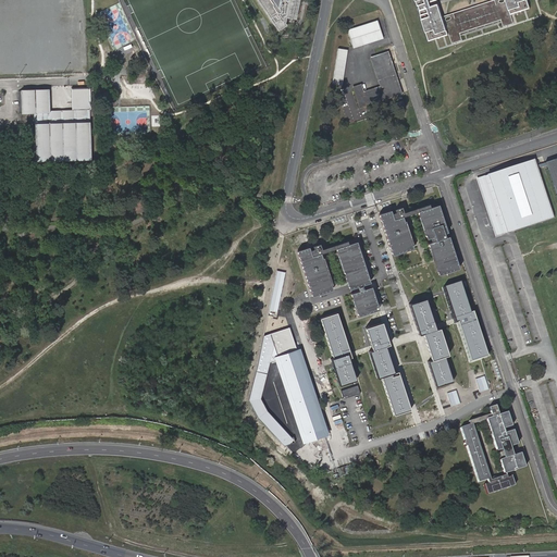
[(257,0),(279,31),(287,25),(286,23),(286,17),(292,17),(295,0),(257,0)]
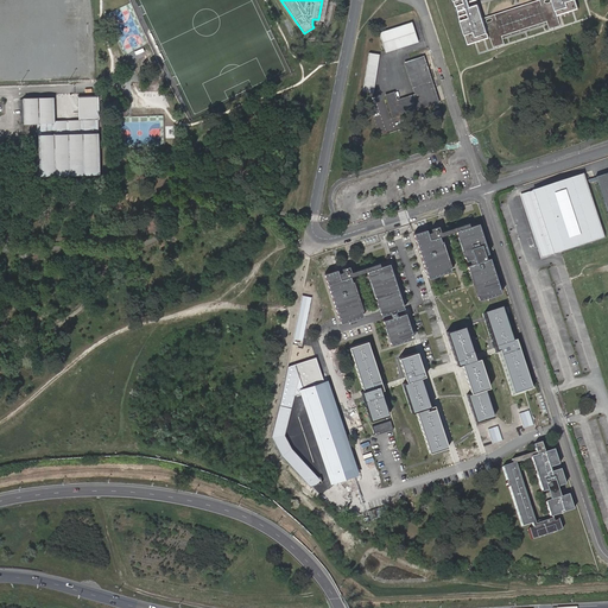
[(455,0),(458,7),(460,6),(461,11),(460,12),(466,31),(469,30),(474,44),(476,43),(486,40),(492,38),(495,48),(506,44),(504,38),(504,36),(549,21),(549,24),(551,30),(562,26),(559,17),(561,17),(574,12),(577,11),(572,0),(455,0)]
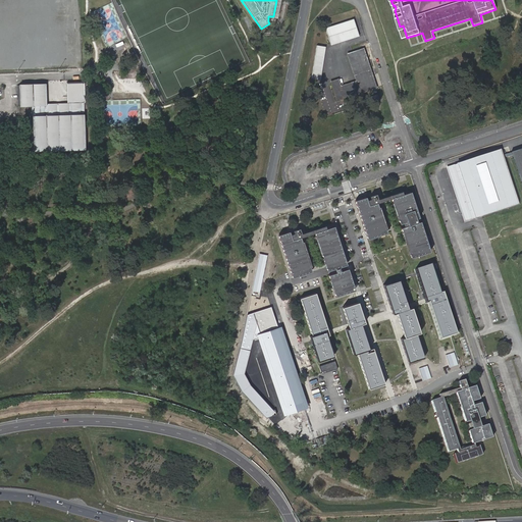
[(354,17),(325,27),(331,44),(359,35),(354,17)]
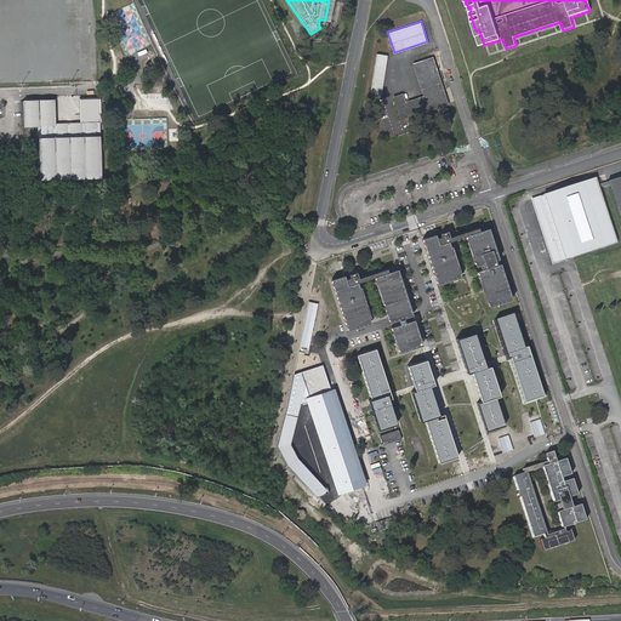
[(387,53),(377,52),(371,92),(381,93),(387,53)]
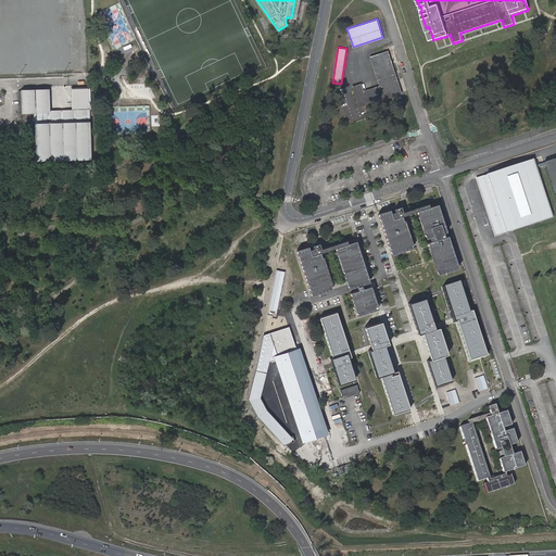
[(353,87),(358,106),(400,95),(397,87),(393,73),(389,60),(387,52),(381,54),(381,55),(377,58),(377,55),(370,58),(380,87),(362,92),(359,85),(353,87)]
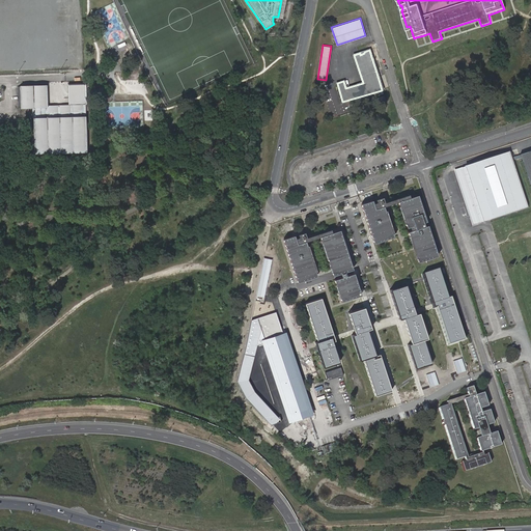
[(35,121),(35,151),(87,150),(86,104),(83,104),(83,92),(74,92),(75,104),(48,105),(48,84),(22,84),(22,107),(34,107),(35,121)]
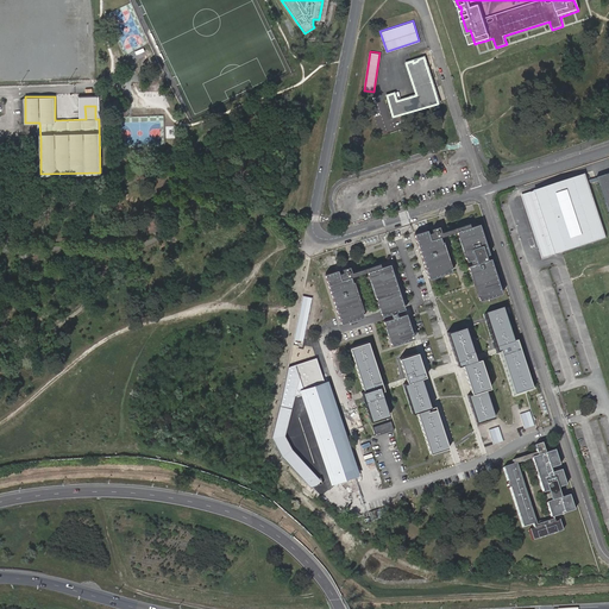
[(585,174),(535,192),(521,196),(539,249),(542,259),(607,238),(585,174)]
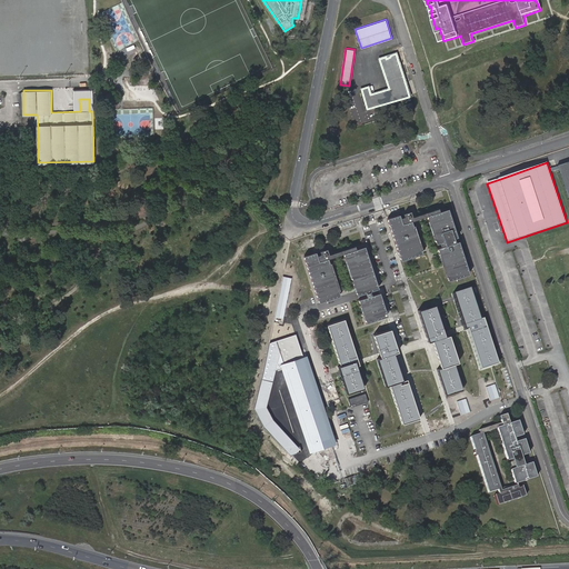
[(568,162),(559,167),(568,196),(568,162)]
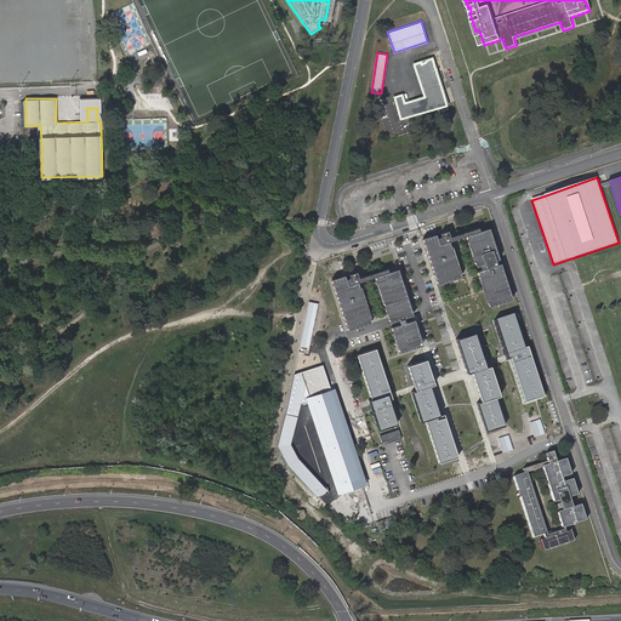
[(478,228),(450,238),(448,232),(439,234),(440,238),(437,239),(439,245),(451,241),(451,243),(466,238),(466,237),(479,232),(478,228)]
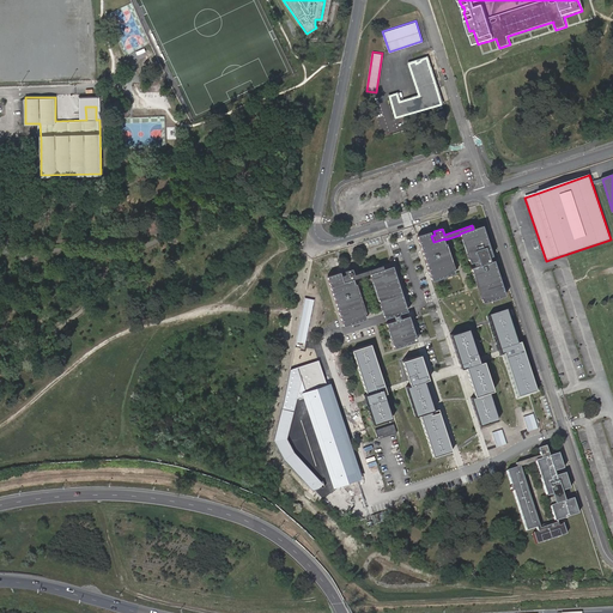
[(460,235),(469,265),(473,263),(474,267),(471,268),(477,287),(483,304),(490,302),(491,304),(498,302),(497,299),(505,297),(493,261),(490,262),(489,259),(492,256),(483,226),(473,229),(460,234),(460,235)]
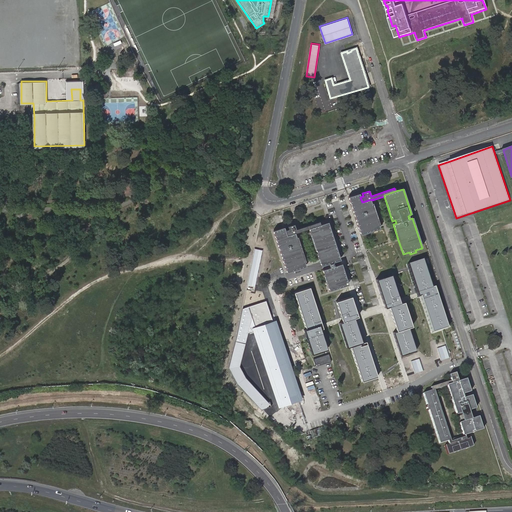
[(350,197),(361,231),(367,229),(368,231),(374,229),(373,227),(380,225),(372,200),(372,199),(362,202),(360,197),(359,194),(350,197)]
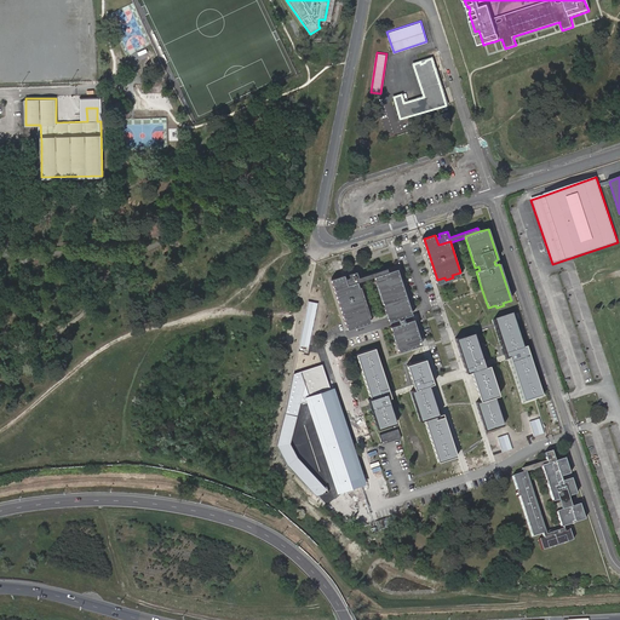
[(362,277),(357,279),(355,271),(348,274),(349,277),(345,280),(346,286),(356,282),(357,283),(374,277),(373,276),(388,273),(386,269),(362,277)]
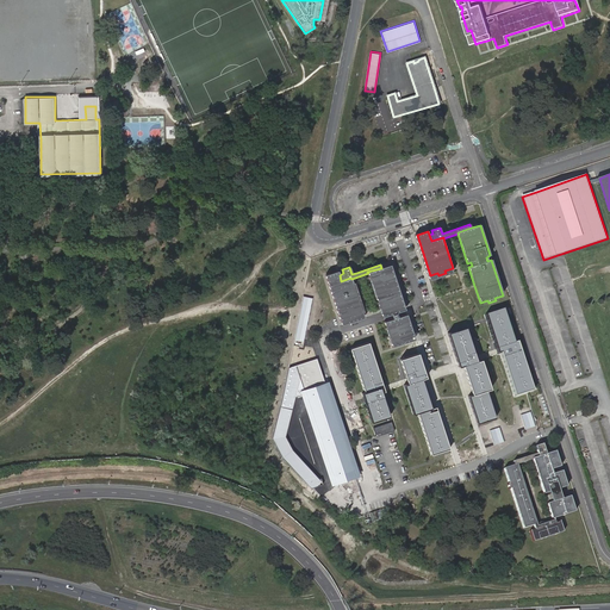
[(381,268),(367,272),(368,273),(383,317),(391,315),(392,317),(392,319),(384,322),(392,348),(415,340),(406,315),(397,317),(397,316),(396,313),(405,310),(390,265),(381,268)]
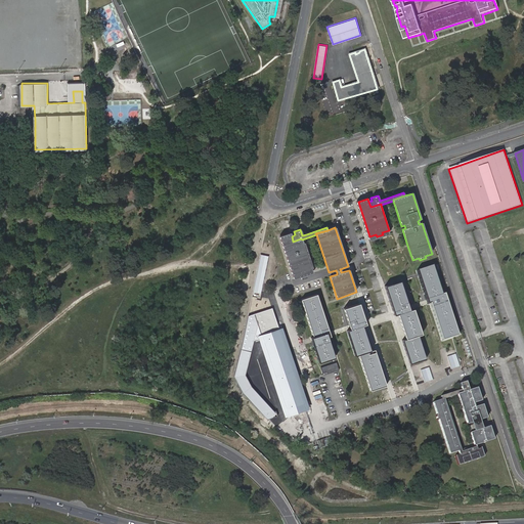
[(291,232),(279,236),(293,279),(300,277),(300,279),(306,277),(306,275),(312,273),(302,239),(301,238),(293,242),(292,236),(291,232)]
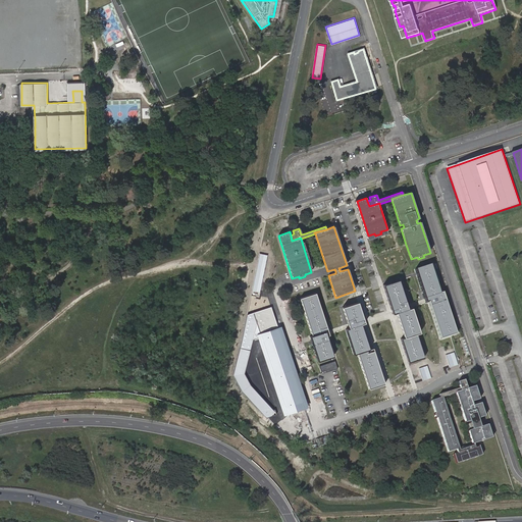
[(436,282),(430,266),(415,271),(416,272),(420,288),(422,292),(424,301),(427,301),(439,340),(455,334),(442,292),(439,293),(436,282)]
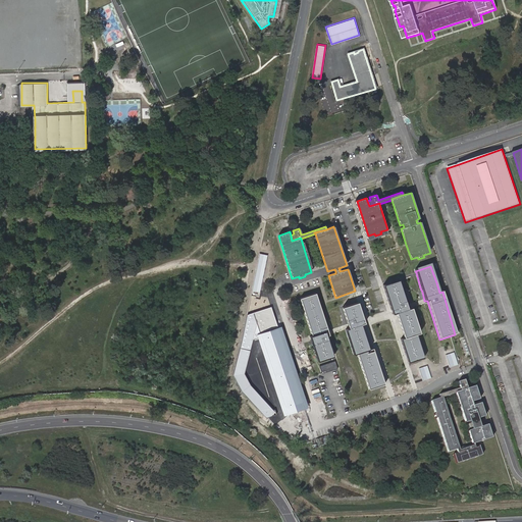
[(401,338),(408,362),(424,357),(416,333),(420,332),(411,307),(407,308),(397,279),(382,284),(392,312),(396,311),(404,337),(401,338)]
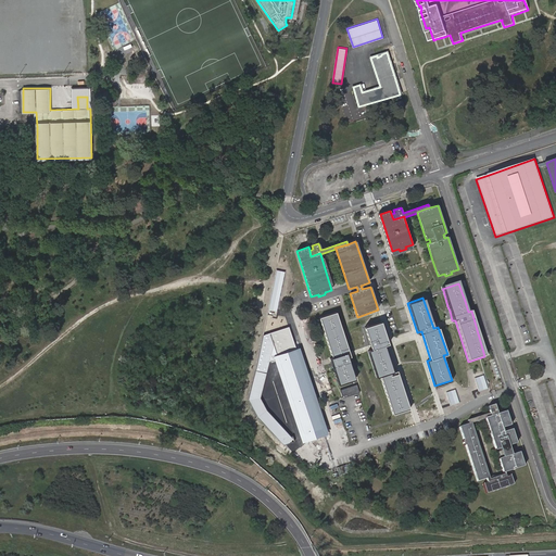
[(339,382),(351,378),(332,315),(320,318),(339,382)]
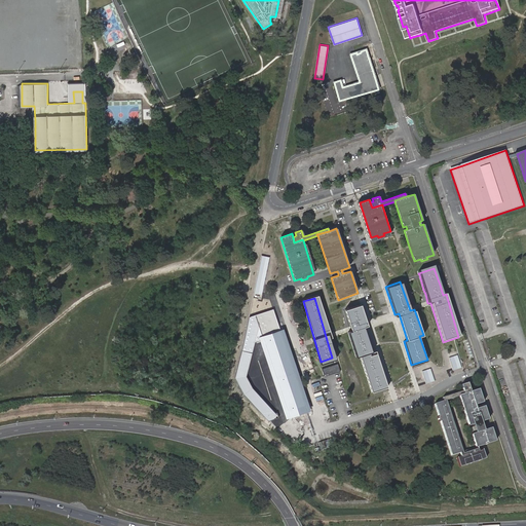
[(360,355),(371,392),(388,387),(375,350),(371,351),(362,326),(366,325),(359,304),(343,309),(350,331),(347,332),(355,357),(360,355)]
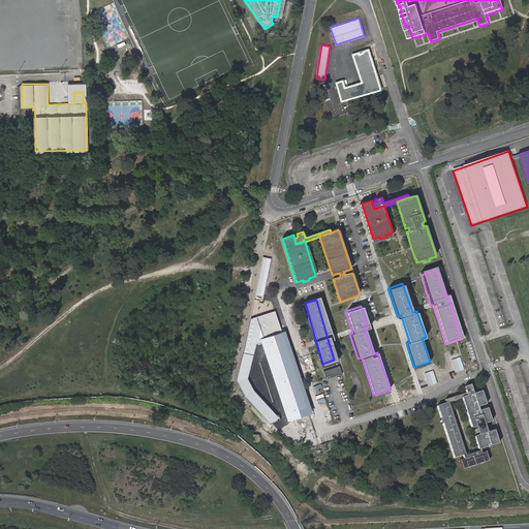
[(301,410),(306,408),(288,352),(284,351),(284,354),(272,359),(274,365),(278,364),(276,360),(282,360),(282,356),(287,358),(287,361),(286,360),(285,372),(285,374),(283,374),(283,372),(283,369),(276,371),(278,378),(286,376),(294,377),(279,382),(286,407),(288,407),(299,404),(301,410)]
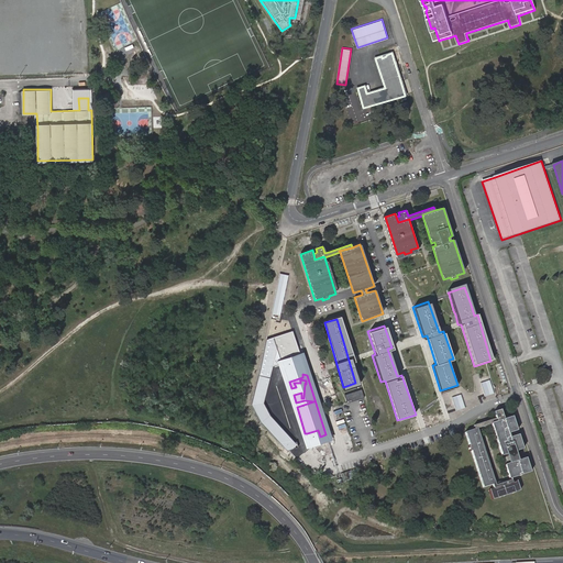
[(363,389),(345,393),(348,400),(364,397),(363,389)]
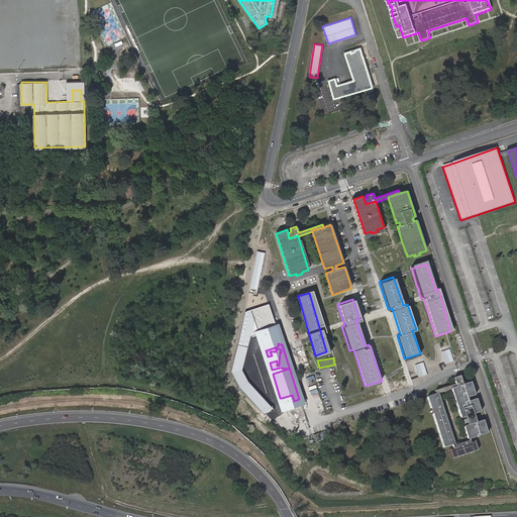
[(458,377),(452,379),(454,385),(434,391),(435,394),(451,445),(450,445),(451,449),(469,443),(468,440),(453,445),(436,394),(450,389),(461,386),(458,377)]
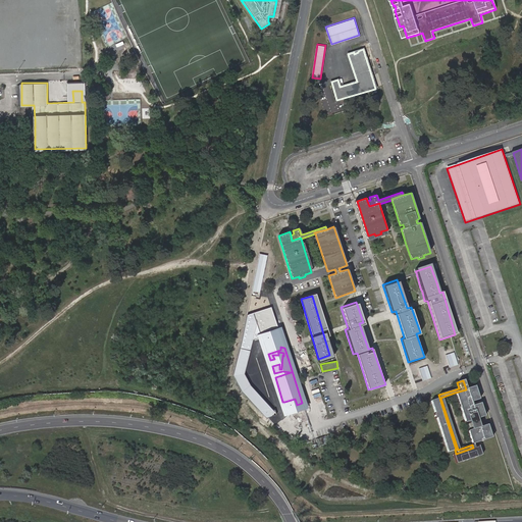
[(470,403),(478,400),(474,386),(466,389),(455,393),(464,423),(472,421),(472,422),(466,424),(468,428),(474,426),(474,428),(467,430),(471,445),(490,438),(486,424),(478,427),(477,425),(478,425),(476,421),(475,420),(483,417),(479,404),(471,407),(470,403)]
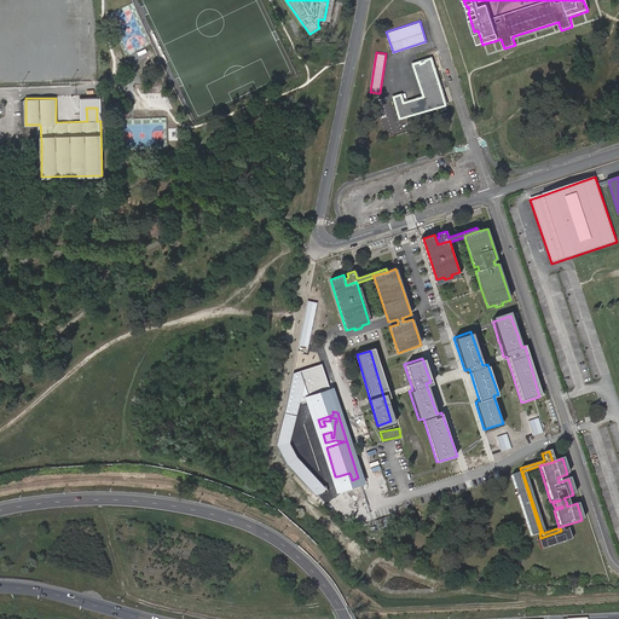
[(516,496),(530,537),(539,533),(541,533),(521,472),(510,475),(515,491),(514,491),(515,497),(516,496)]
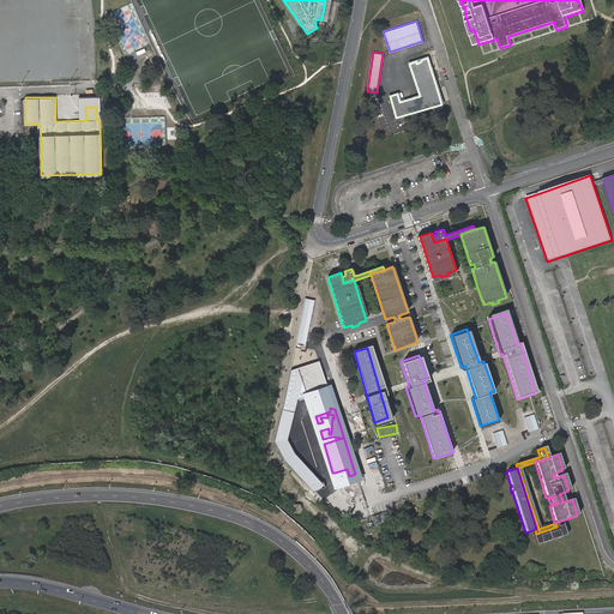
[(531,535),(535,546),(565,535),(561,525),(557,527),(536,534),(531,535)]
